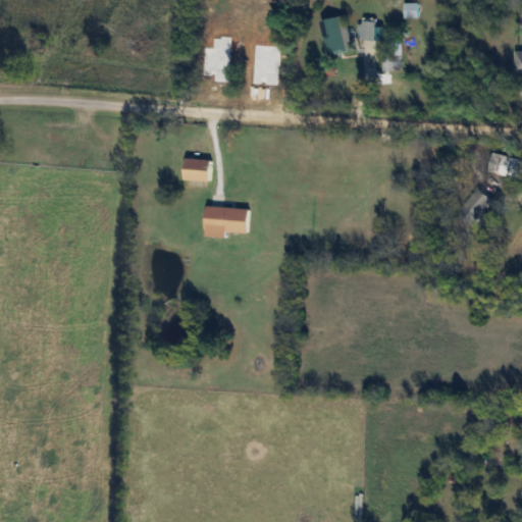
[(419,17),(419,3),(405,3),(405,17),(419,17)]
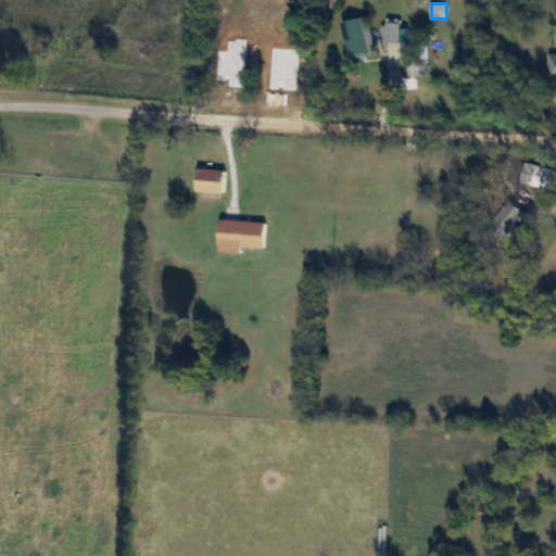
[(351,59),(370,54),(362,16),(342,22),(351,59)]
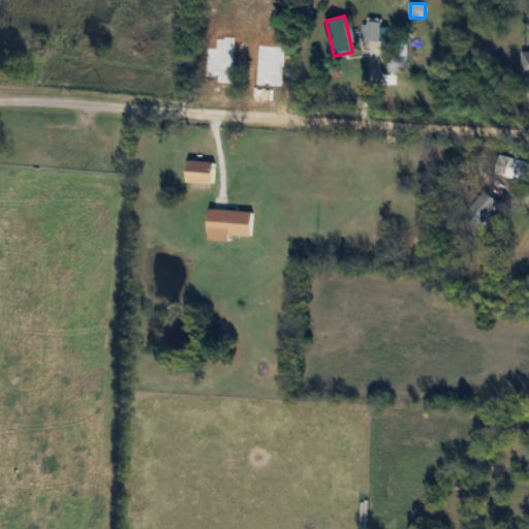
[(389,70),(407,70),(407,54),(389,54),(389,70)]
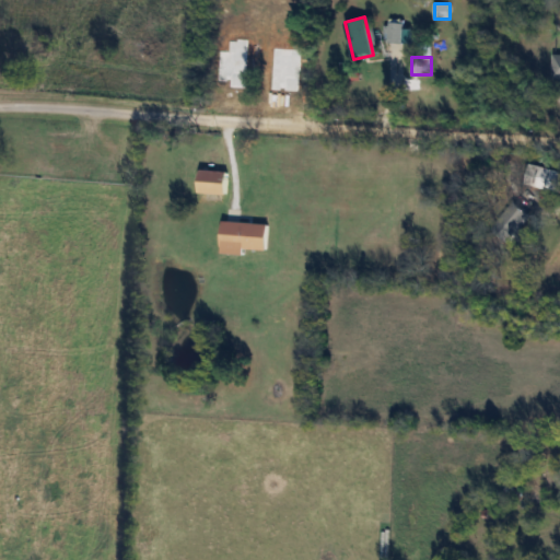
[(559,168),(537,168),(537,187),(559,187),(559,168)]
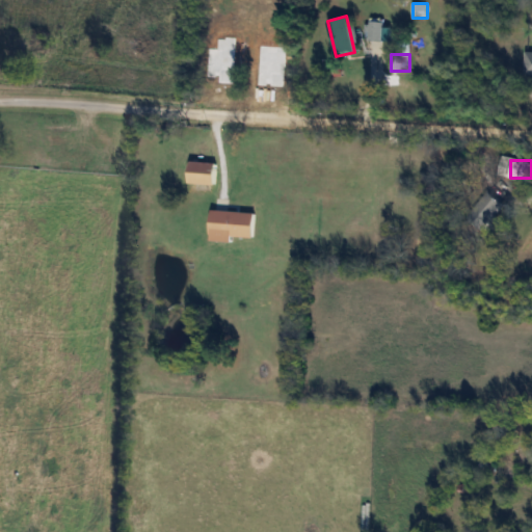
[(190,193),(214,193),(214,162),(190,162),(190,193)]
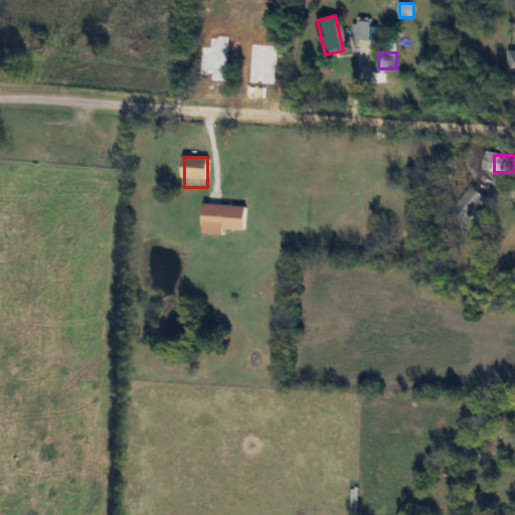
[(471,221),(488,197),(470,183),(452,208),(471,221)]
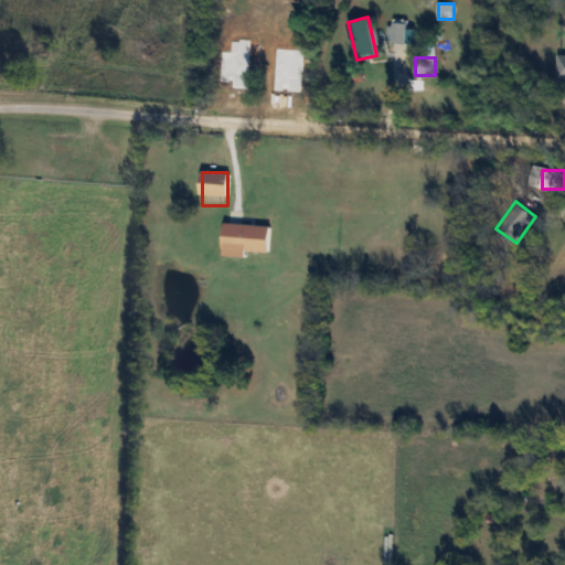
[(269,253),(272,225),(226,223),(224,256),(247,257),(247,252),(269,253)]
